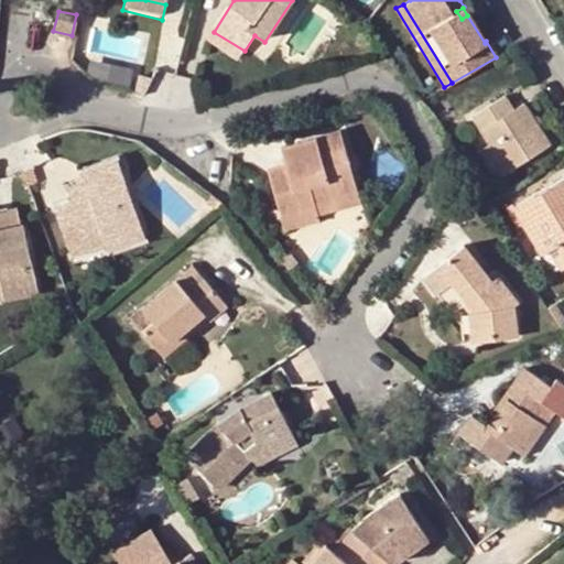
[(245,51),(214,32),(208,41),(238,61),(245,51)]
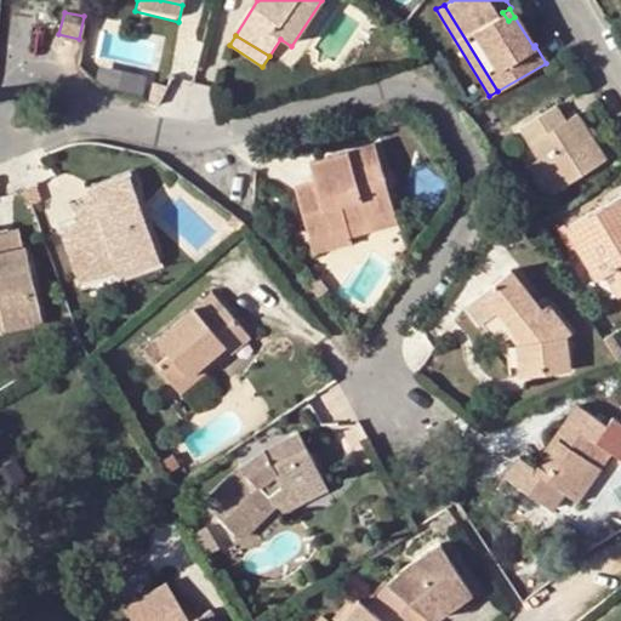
[(108,38),(104,53),(147,62),(151,46),(108,38)]
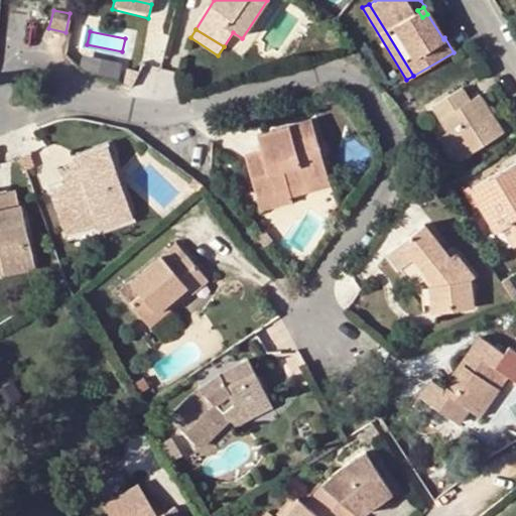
[(88,54),(86,71),(124,75),(126,59),(88,54)]
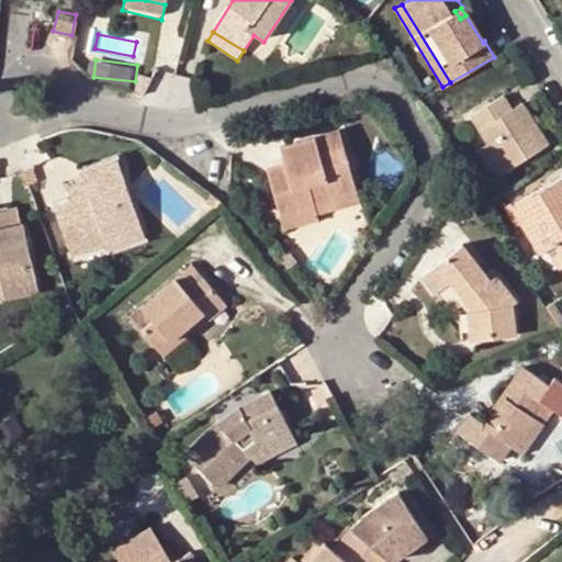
[(468,116),(486,144),(504,171),(547,144),(520,102),(510,108),(503,94),(468,116)]
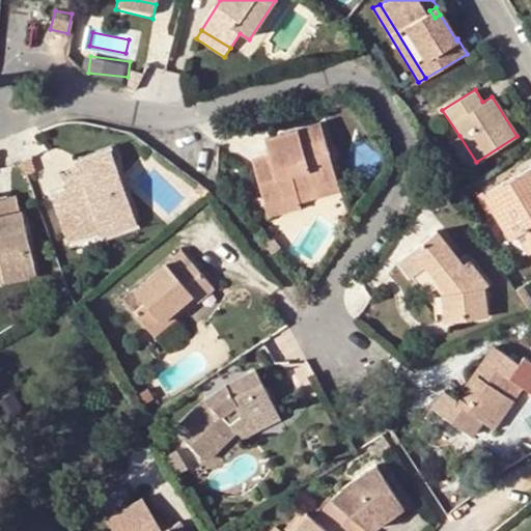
[(320,123),(280,137),(285,151),(271,157),(253,162),(267,205),(314,190),(313,187),(336,178),(320,123)]
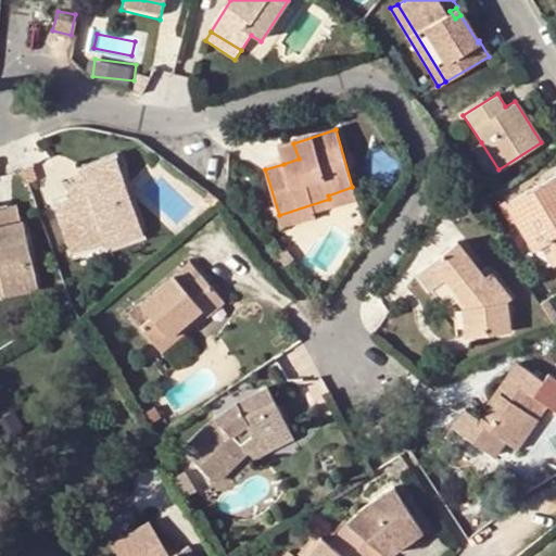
[(498,169),(481,142),(469,150),(485,177),(498,169)]
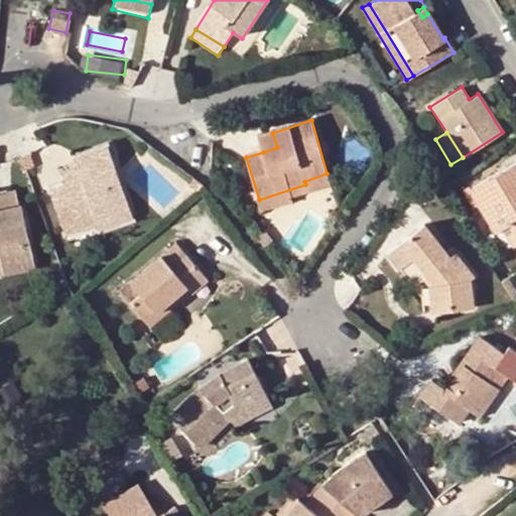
[(277,147),(272,133),(258,137),(263,152),(277,147)]
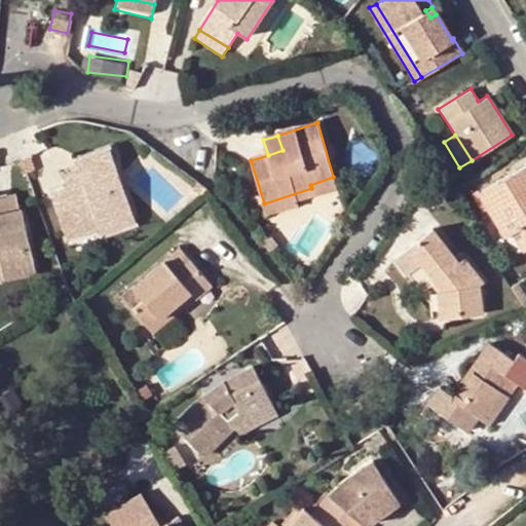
[(74,162),(78,175),(81,182),(67,188),(51,193),(66,235),(82,230),(80,222),(94,218),(97,224),(130,211),(109,149),(74,162)]
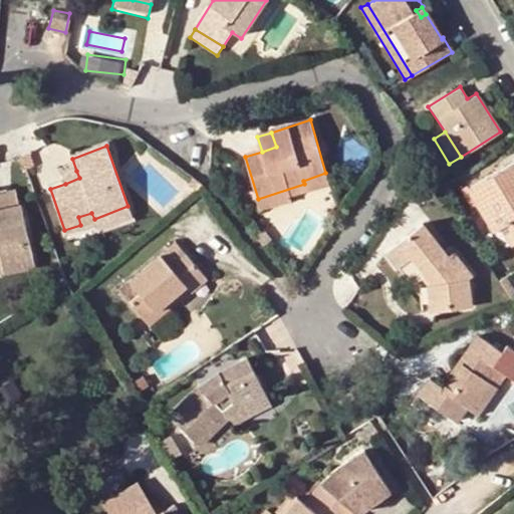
[(20,155),(27,174),(36,171),(28,152),(20,155)]
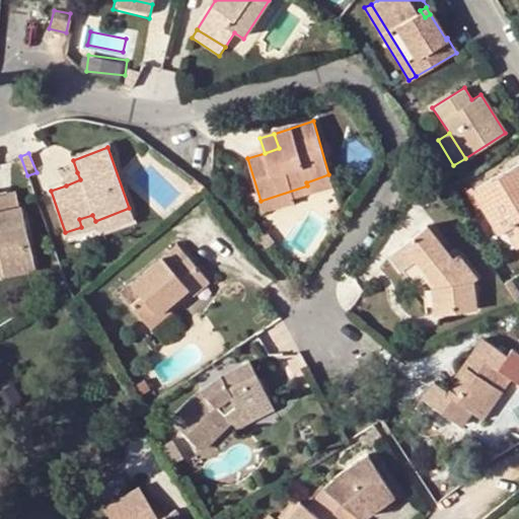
[(518,162),(471,191),(498,234),(504,231),(515,225),(518,231),(518,162)]
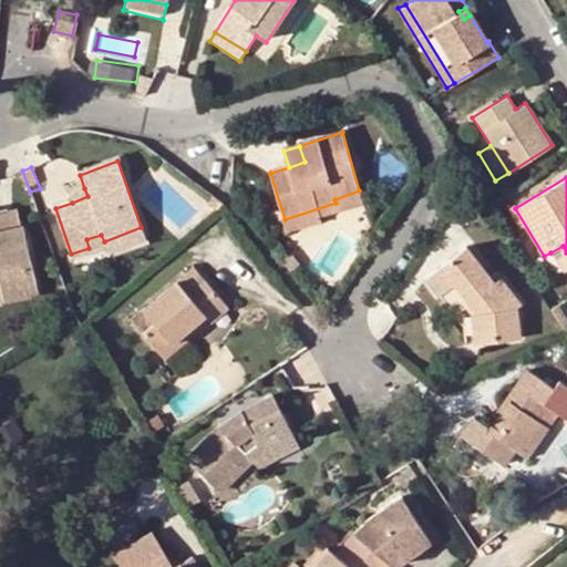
[(88,196),(84,188),(69,195),(72,203),(88,196)]
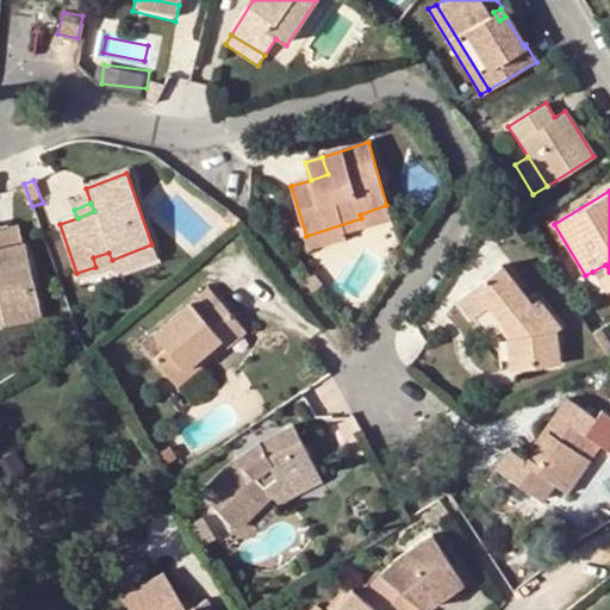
[(391,221),(386,205),(360,215),(361,218),(306,236),(310,251),(348,242),(344,235),(391,221)]
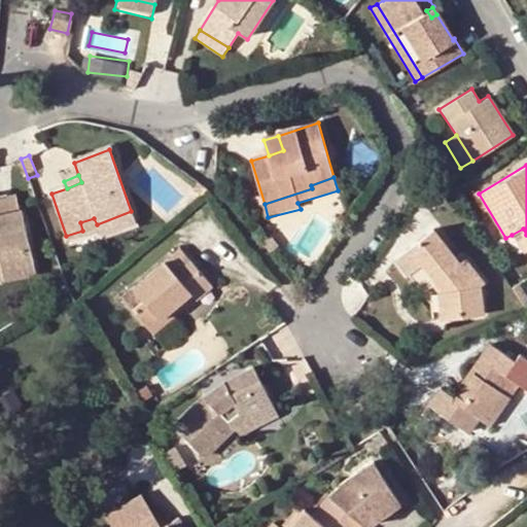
[(190,189),(203,202),(210,196),(206,190),(196,182),(190,189)]
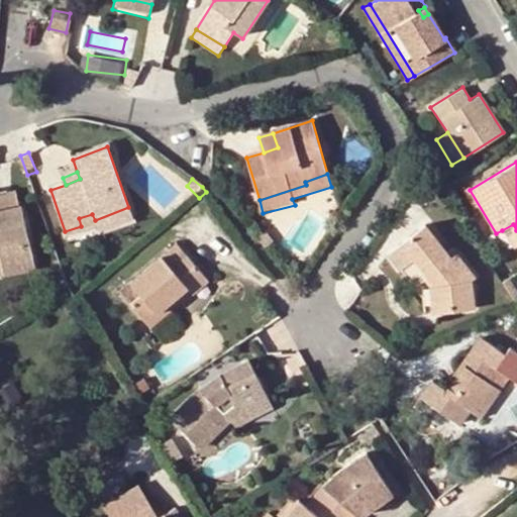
[(0,260),(1,260),(3,276),(36,268),(22,206),(19,207),(15,190),(0,193),(0,260)]
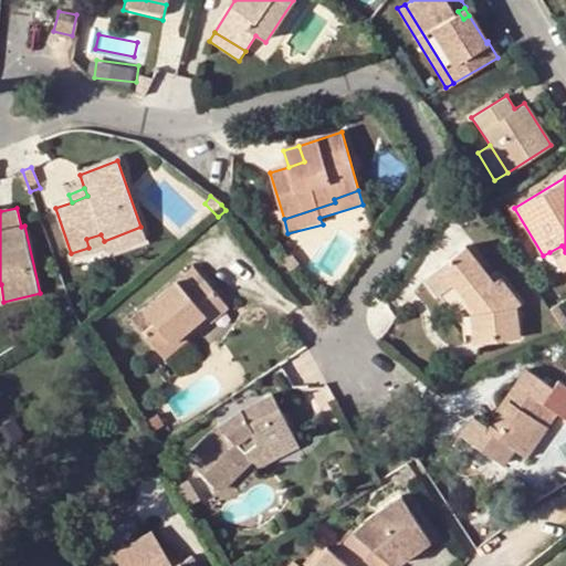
[(140,227),(104,241),(107,251),(145,239),(140,227)]
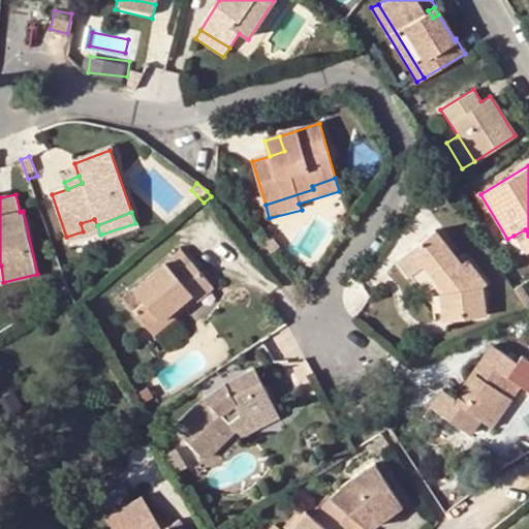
[(81,223),(83,231),(97,225),(94,219),(81,223)]
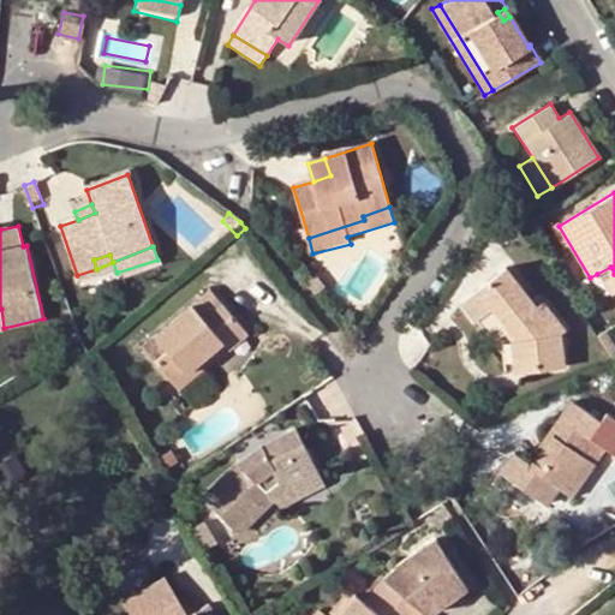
[(614,274),(610,267),(597,274),(610,297),(614,293),(614,274)]
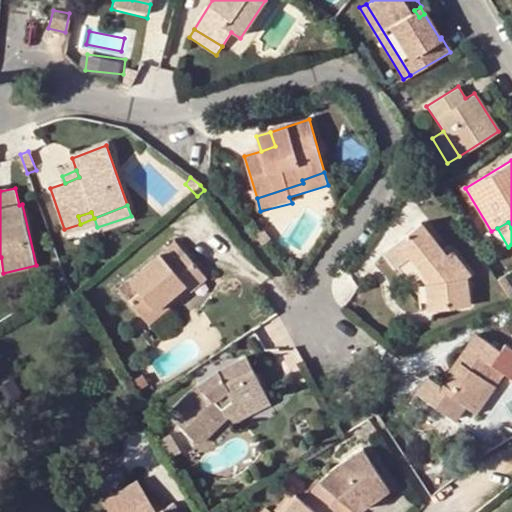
[(421,225),(391,248),(402,263),(410,257),(424,275),(430,283),(425,284),(427,311),(469,306),(466,280),(471,276),(452,252),(446,256),(421,225)]
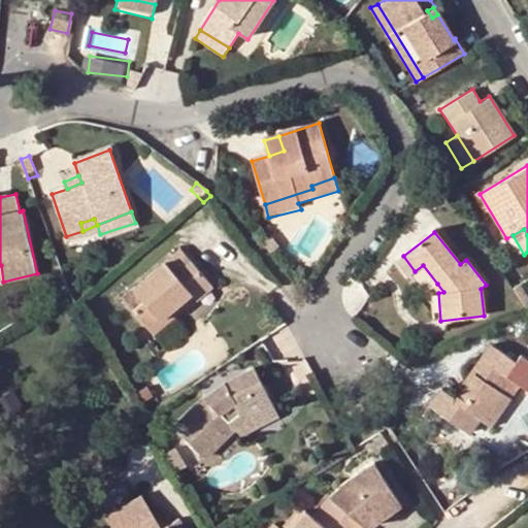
[(131,312),(145,330),(168,311),(190,294),(195,302),(212,288),(192,262),(182,249),(165,262),(130,290),(120,299),(131,312)]
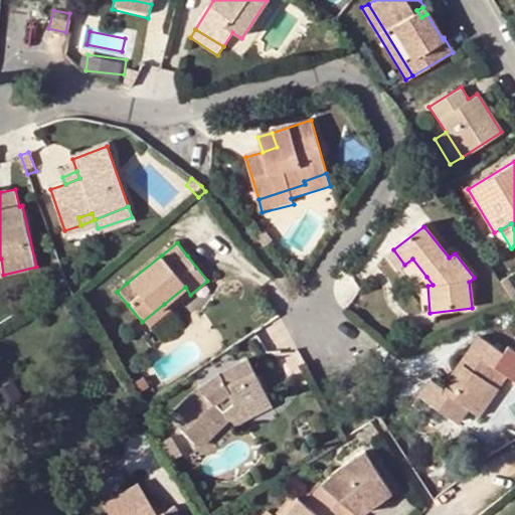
[(404,265),(393,249),(386,254),(397,270),(404,265)]
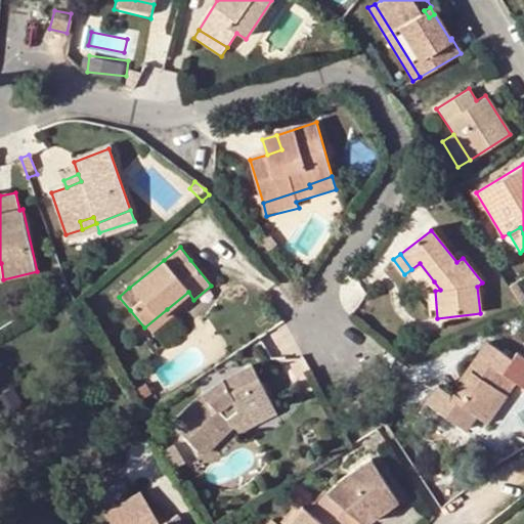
[(440,290),(434,281),(430,285),(435,291),(440,290)]
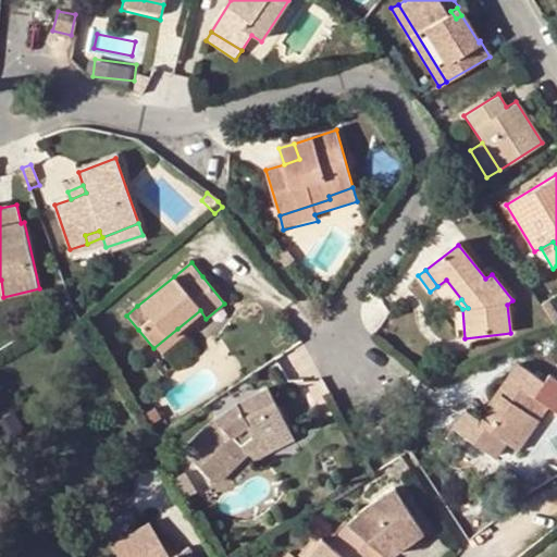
[(177,329),(153,348),(161,357),(184,336),(177,329)]
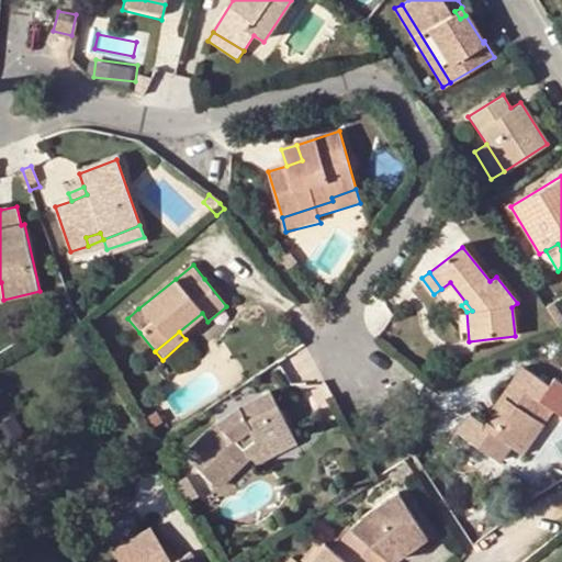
[(549,427),(542,423),(552,409),(561,415),(561,382),(552,377),(547,384),(520,367),(496,402),(499,404),(492,415),(485,426),(469,414),(457,431),(498,462),(510,447),(529,459),(549,427)]
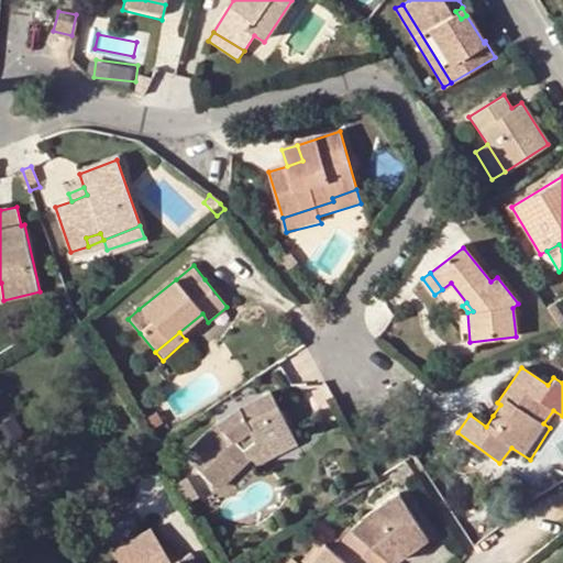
[(217,493),(250,461),(257,456),(295,439),(276,394),(242,409),(220,424),(185,460),(217,493)]
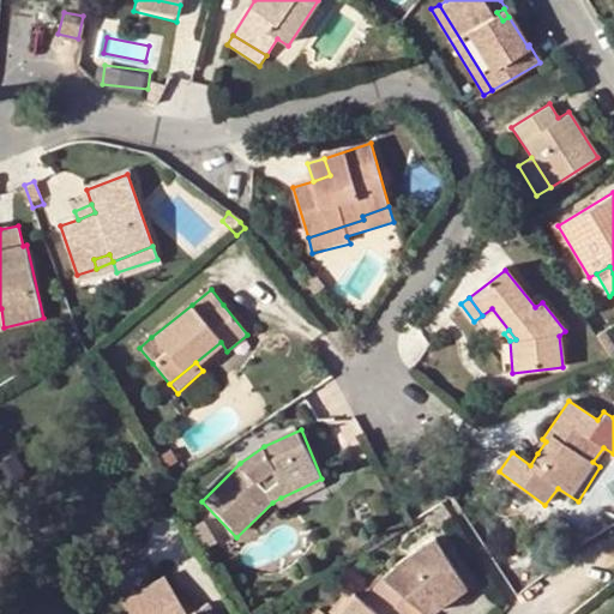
[(546,441),(542,439),(534,450),(537,453),(546,441)]
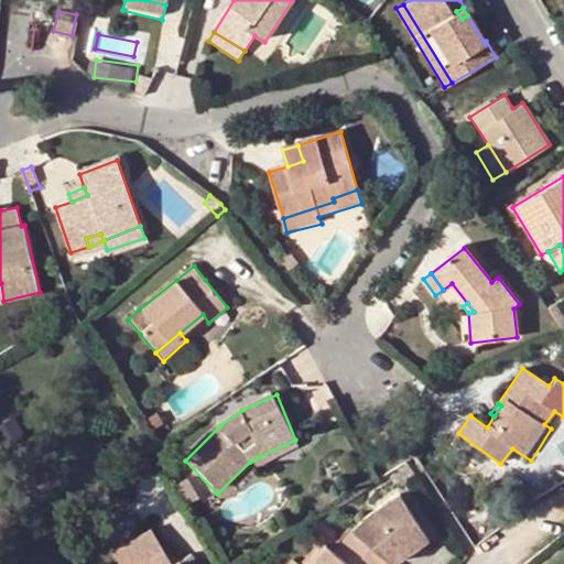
[(161,424),(154,414),(147,420),(153,430),(161,424)]
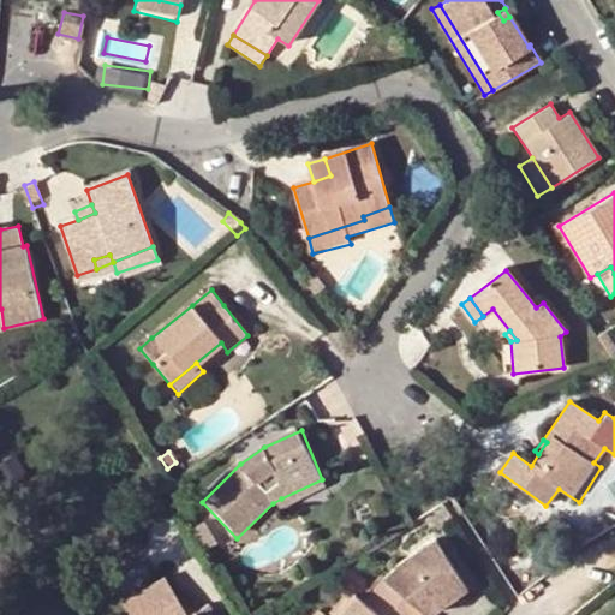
[(281,499),(273,503),(281,514),(328,491),(322,479),(281,499)]
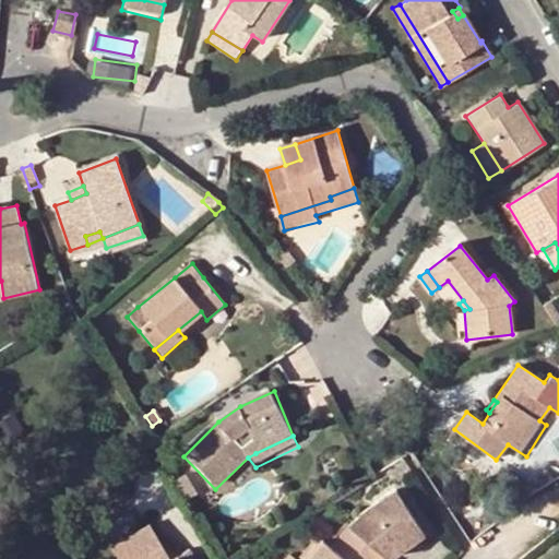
[(360,510),(363,512),(401,544),(408,546),(425,535),(396,491),(360,510)]
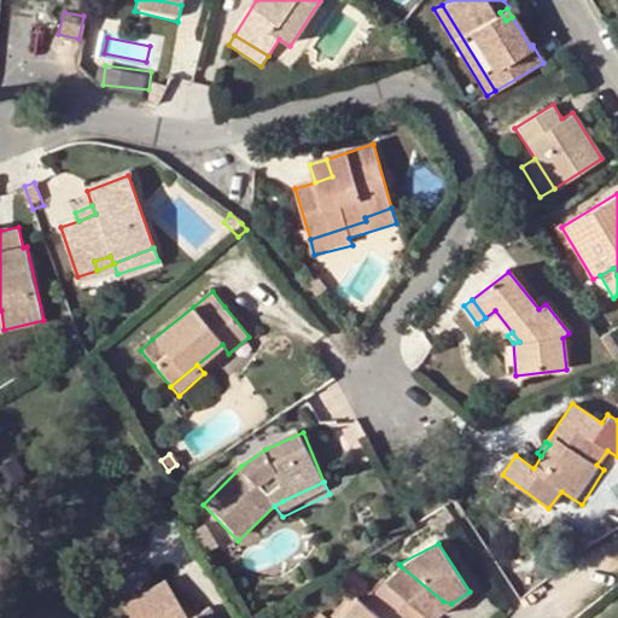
[(386,579),(388,581),(429,616),(431,617),(452,604),(443,601),(401,566),(386,579)]
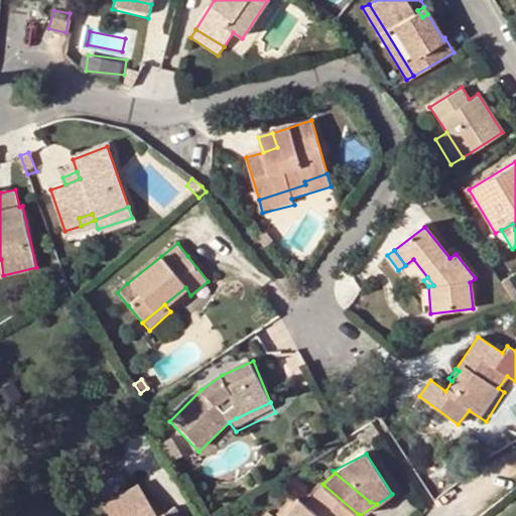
[(356,515),(358,514),(324,485),(305,505),(298,500),(284,515),(356,515)]
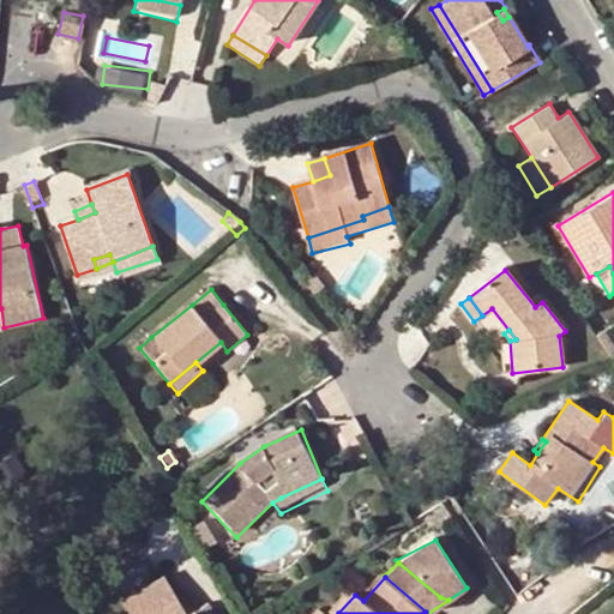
[(178,601),(164,579),(133,597),(142,609),(133,613),(197,613),(196,613),(193,613),(174,613),(168,606),(178,601)]
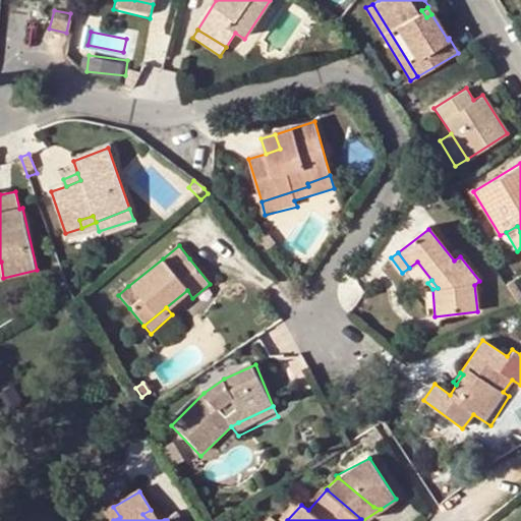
[(113,507),(106,512),(111,520),(113,520),(120,517),(113,507)]
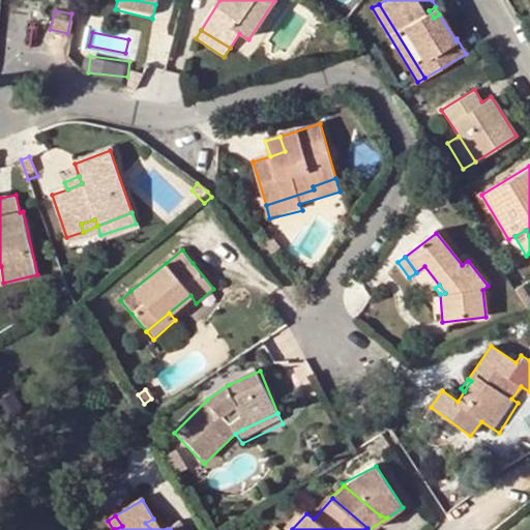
[(159,529),(153,519),(145,523),(150,529),(159,529)]
